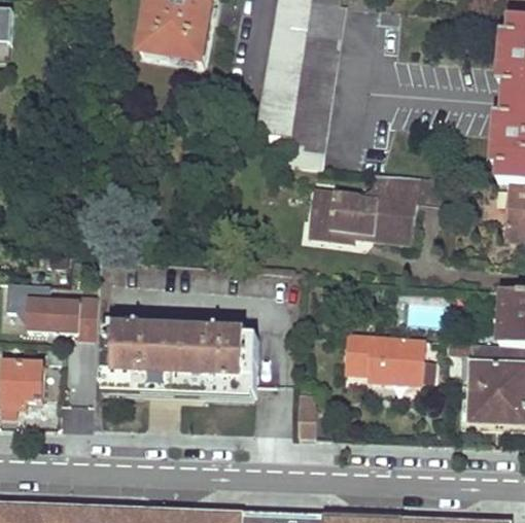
[(204,66),(215,0),(151,0),(143,56),(204,66)]
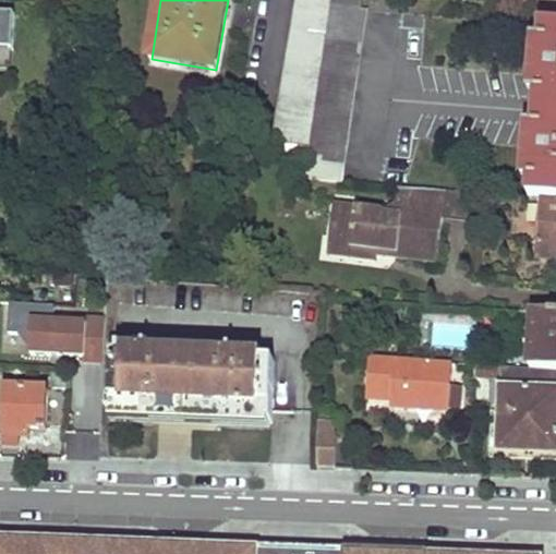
[(329,5),(329,0),(293,0),(272,140),(295,143),(307,144),(329,5)]
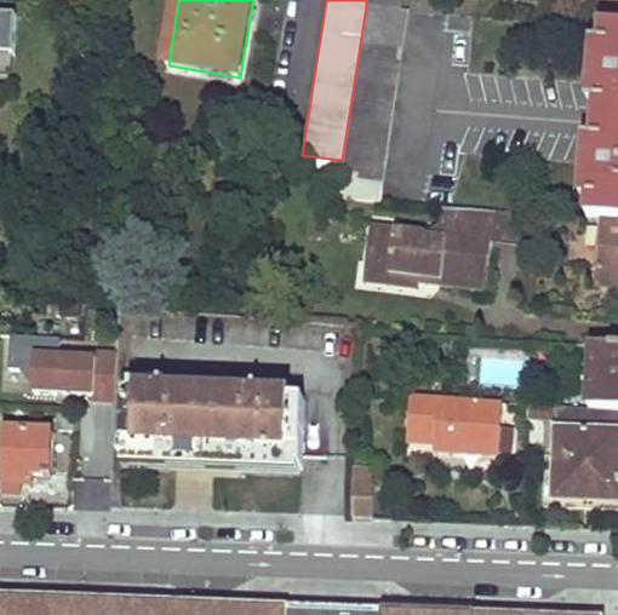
[(376,200),(404,9),(396,7),(366,6),(342,160),(341,173),(338,196),(376,200)]
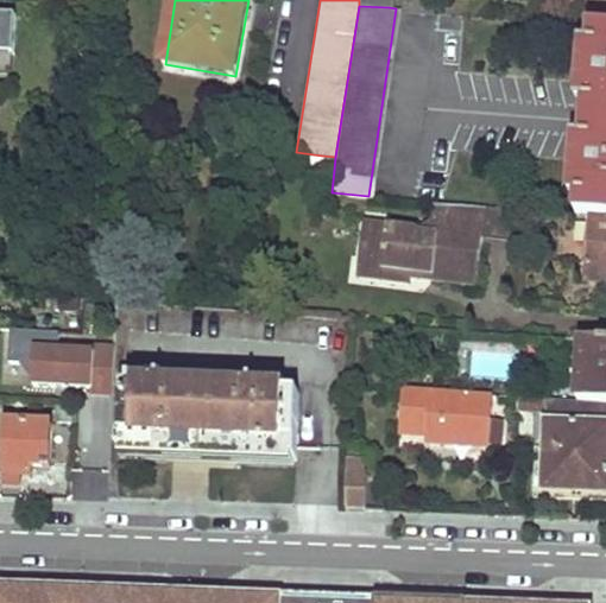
[(13,8),(0,7),(0,50),(12,51),(13,8)]
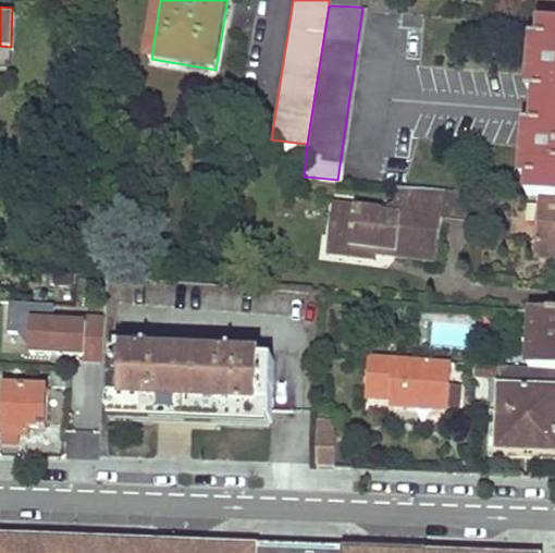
[(532,93),(554,94),(554,22),(539,21),(537,38),(535,57),(529,56),(528,75),(534,75),(532,93)]
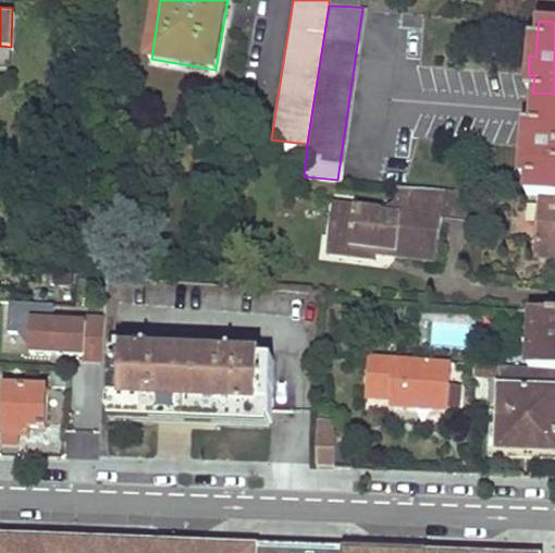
[(554,94),(532,93),(530,125),(554,126),(554,94)]
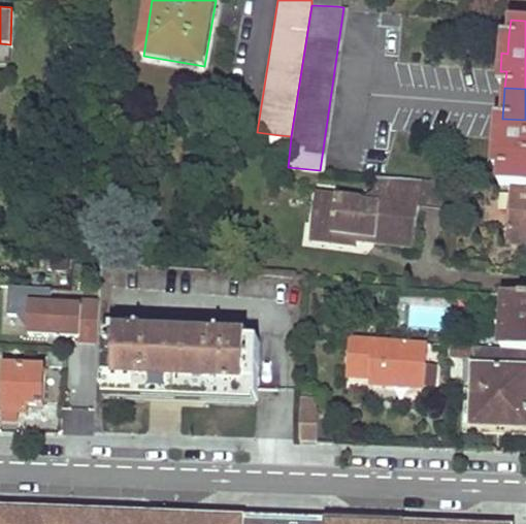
[(61,129),(77,131),(79,118),(62,115),(61,129)]
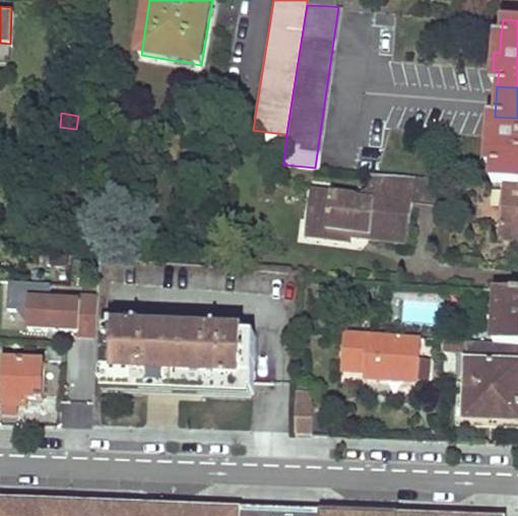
[(517,184),(517,118),(495,117),(494,132),(489,132),(488,147),(493,148),(492,168),(490,181),(503,183),(517,184)]
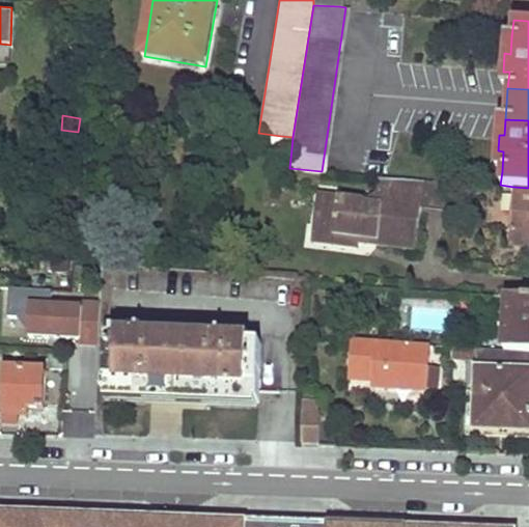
[(280,146),(291,148),(293,137),(281,136),(280,146)]
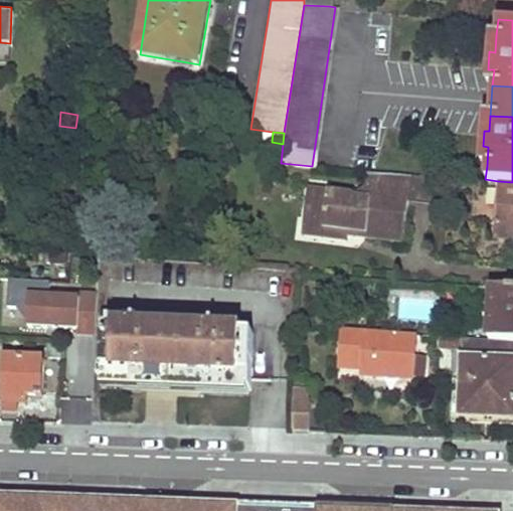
[(362,236),(401,240),(406,201),(401,200),(403,173),(365,171),(363,186),(368,195),(367,198),(350,195),(350,193),(306,188),(302,217),(301,224),(321,226),(321,230),(344,233),(345,229),(363,231),(362,236)]
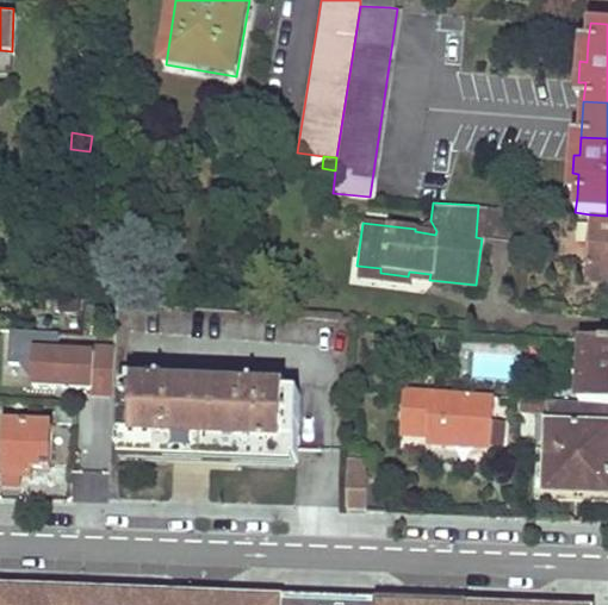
[(478,205),(476,237),(482,238),(482,235),(485,206),(478,205)]
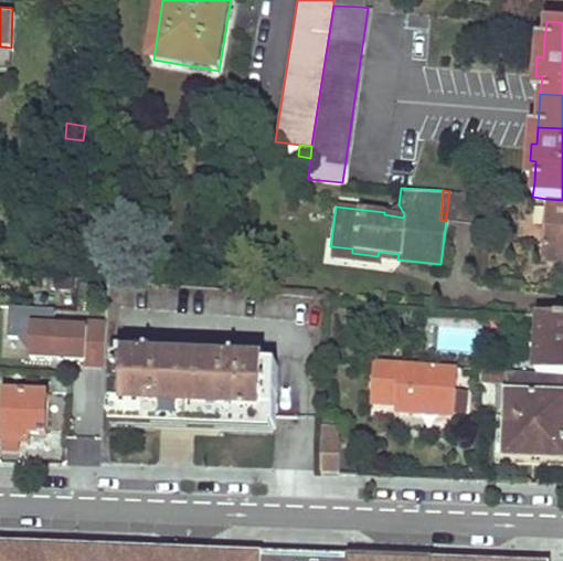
[(474,221),(476,193),(449,191),(446,218),(474,221)]
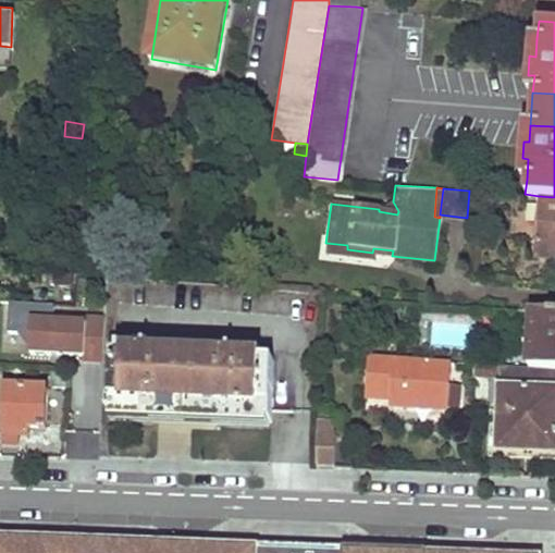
[(533,256),(554,257),(554,197),(539,196),(534,243),(526,243),(526,249),(533,250),(533,256)]
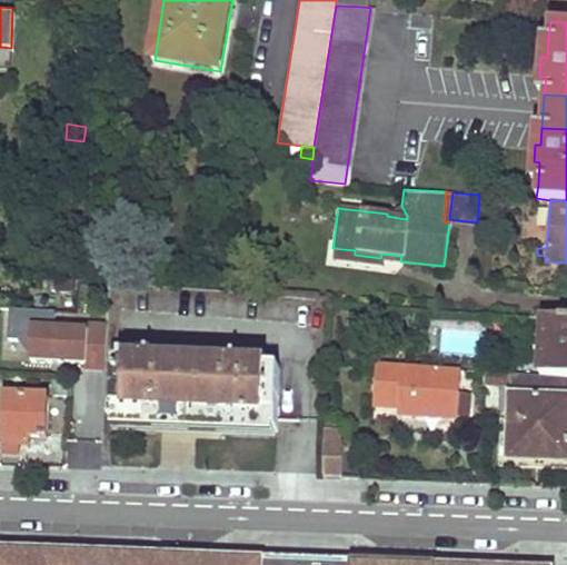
[(387,214),(387,216),(406,219),(407,216),(401,206),(387,214)]
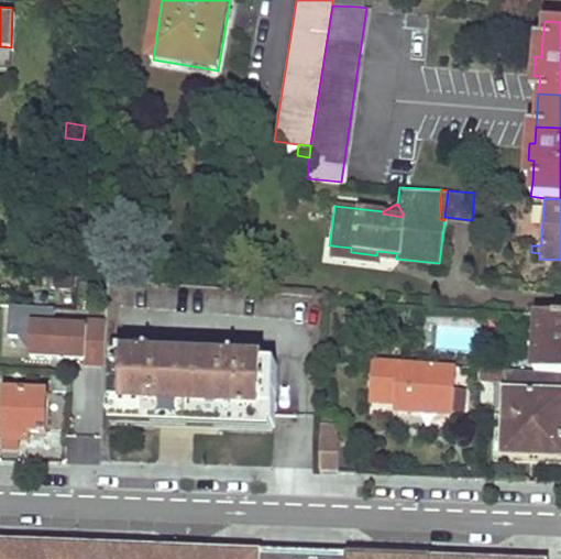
[(329,245),(327,255),(376,262),(376,255),(351,252),(351,248),(329,245)]
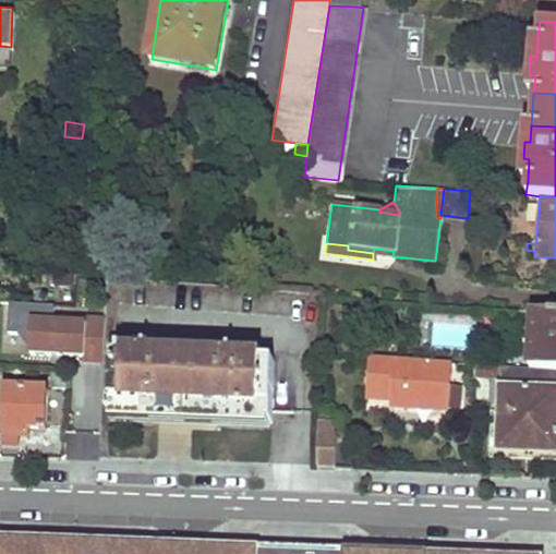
[(103,360),(104,316),(85,316),(84,322),(51,318),(52,302),(8,300),(7,329),(16,330),(27,342),(27,349),(83,353),(83,359),(103,360)]
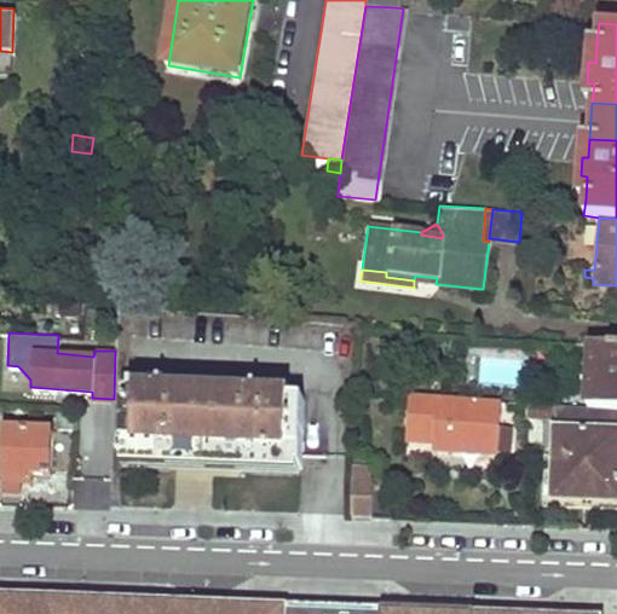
[(616,345),(598,343),(598,361),(589,361),(588,384),(595,386),(594,407),(616,409),(616,345)]
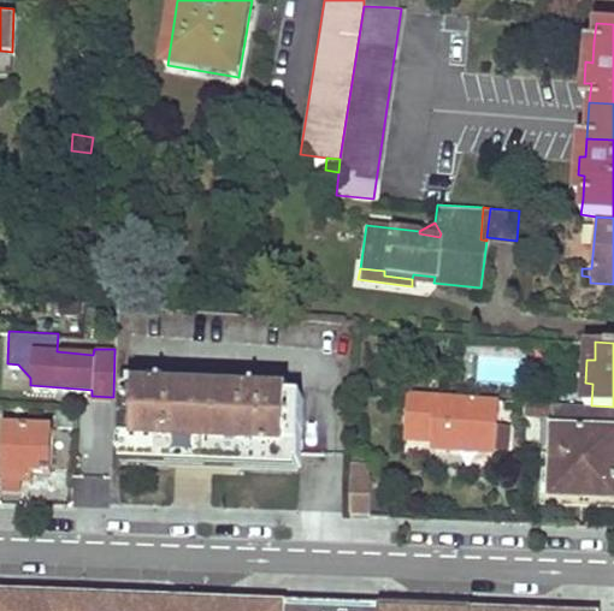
[(300,461),(301,395),(288,393),(257,393),(258,384),(258,379),(224,379),(224,392),(192,391),(166,390),(166,380),(152,381),(152,390),(129,389),(122,389),(119,454),(123,455),(295,461),(300,461)]
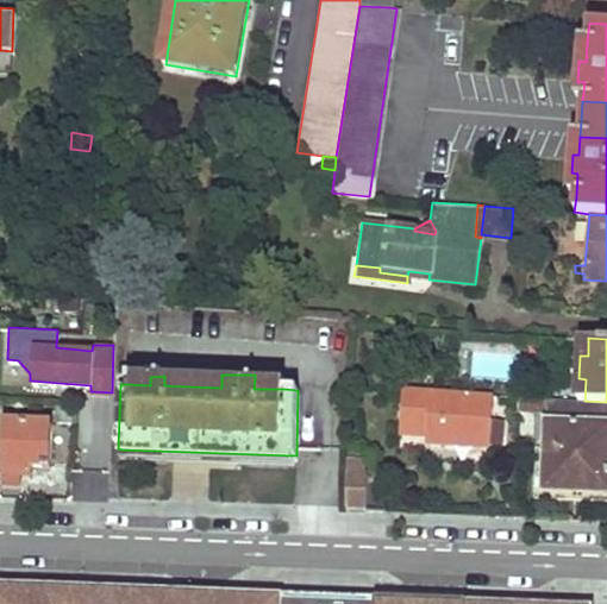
[(127,376),(127,384),(150,385),(150,377),(127,376)]
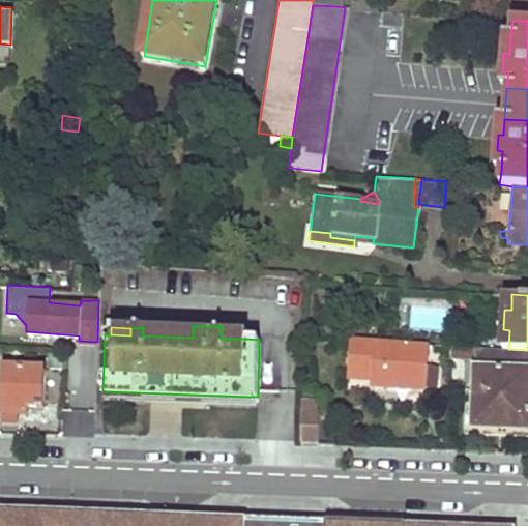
[(143,327),(143,335),(165,337),(166,328),(143,327)]
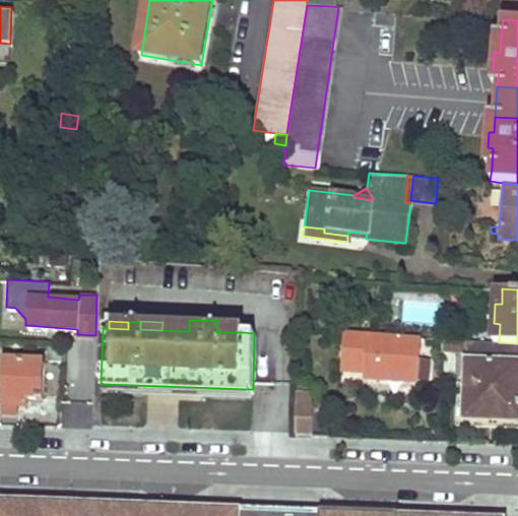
[(416,379),(421,336),(344,330),(340,369),(364,371),(363,376),(416,379)]
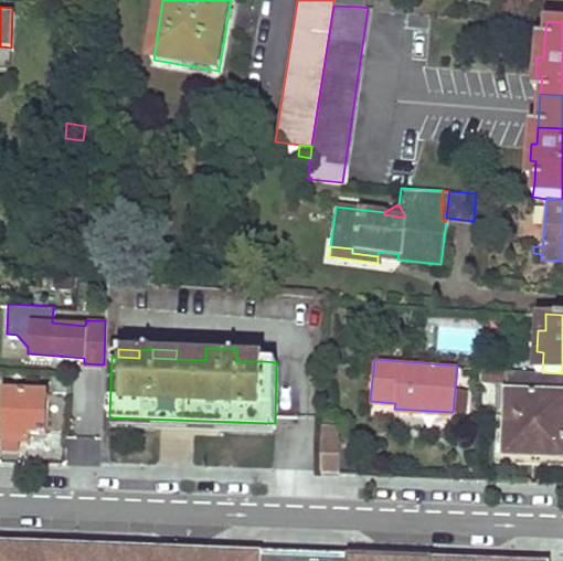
[(478,368),(478,381),(506,381),(507,369),(478,368)]
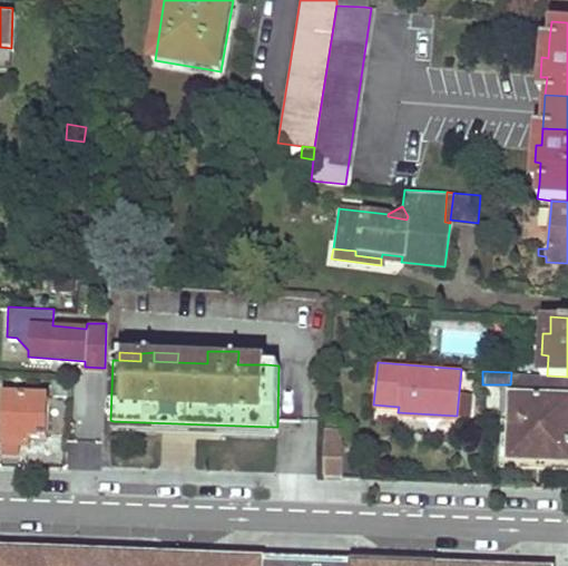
[(567,460),(567,377),(547,376),(540,376),(511,372),(510,384),(509,420),(508,459),(532,460),(567,460)]
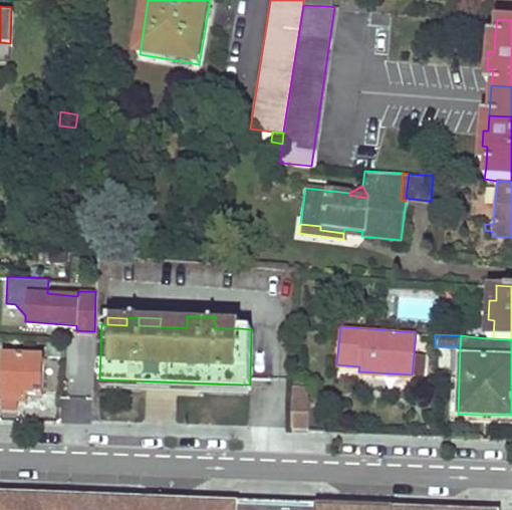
[(46,354),(59,354),(60,341),(46,340),(46,354)]
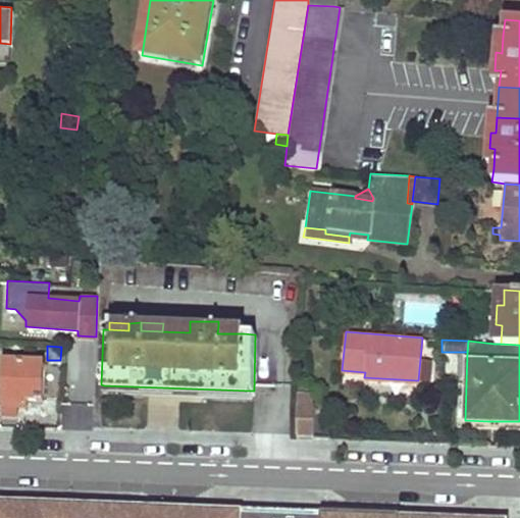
[(2,359),(1,404),(16,405),(16,396),(24,396),(41,396),(42,361),(2,359)]
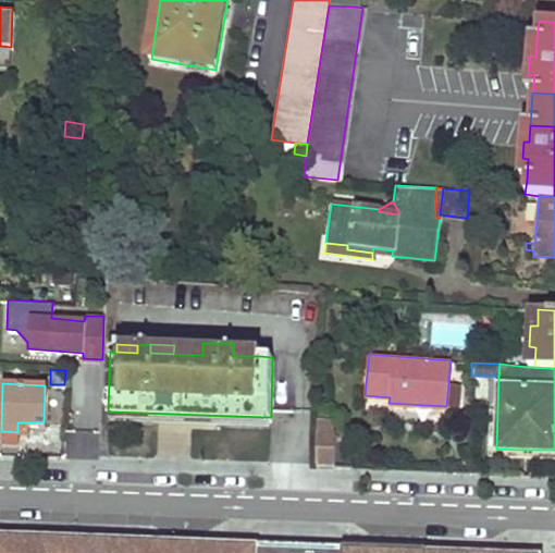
[(111,412),(110,418),(182,421),(268,425),(267,417),(111,412)]
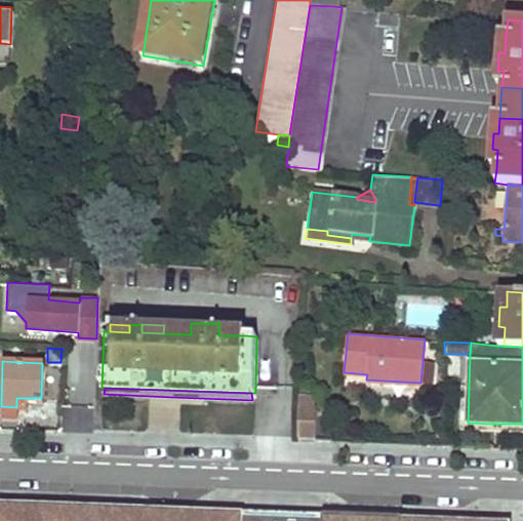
[(16,398),(16,407),(25,407),(25,398),(16,398)]
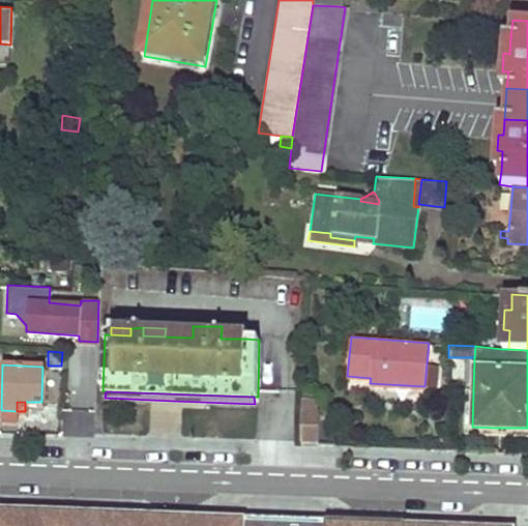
[(318,438),(318,409),(299,410),(299,438),(318,438)]
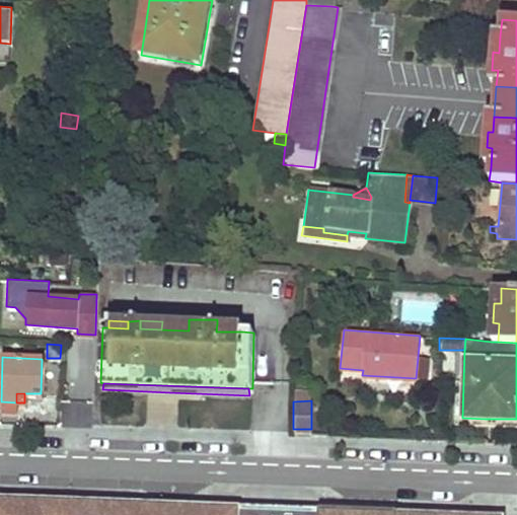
[(0,514),(237,514),(238,511),(0,502),(0,514)]
